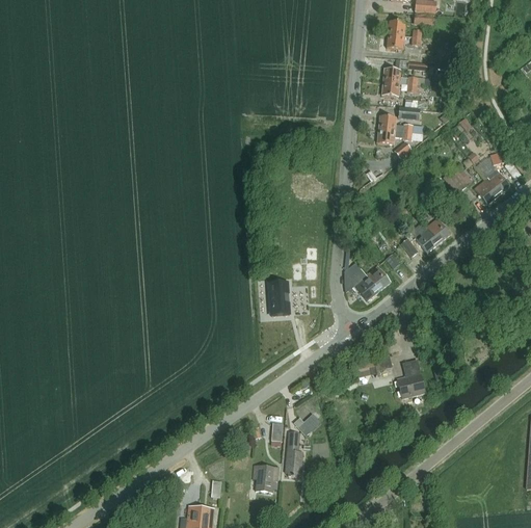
[(435,1),(426,0),(416,0),(415,10),(435,12),(435,1)]
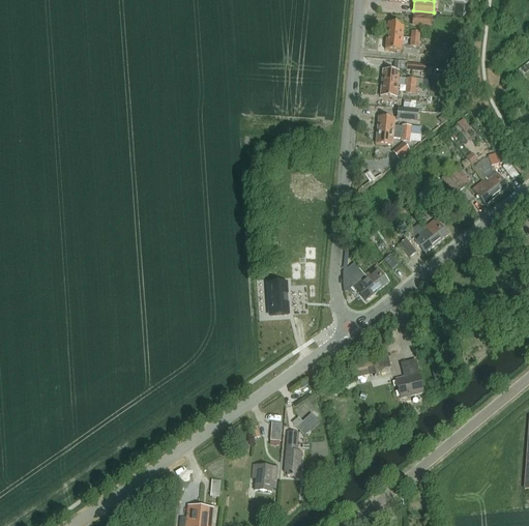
[(413,24),(433,25),(433,15),(414,13),(413,24)]
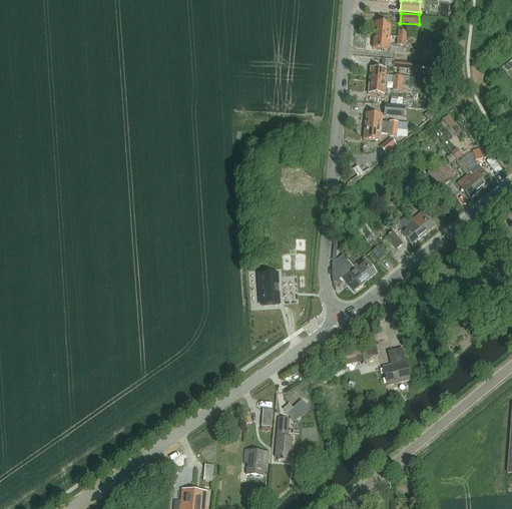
[(390,32),(391,19),(376,18),(375,31),(390,32)]
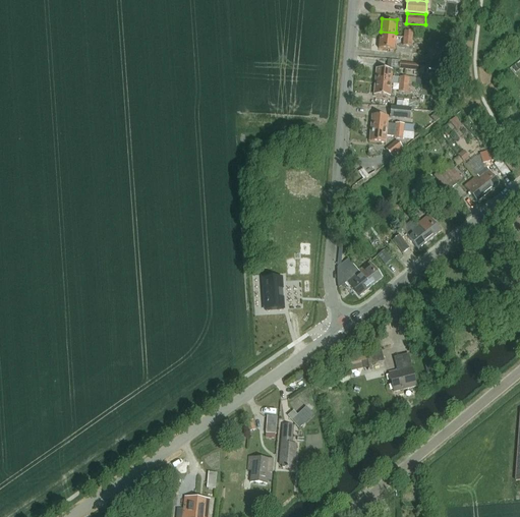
[(394,46),(396,33),(381,32),(379,44),(394,46)]
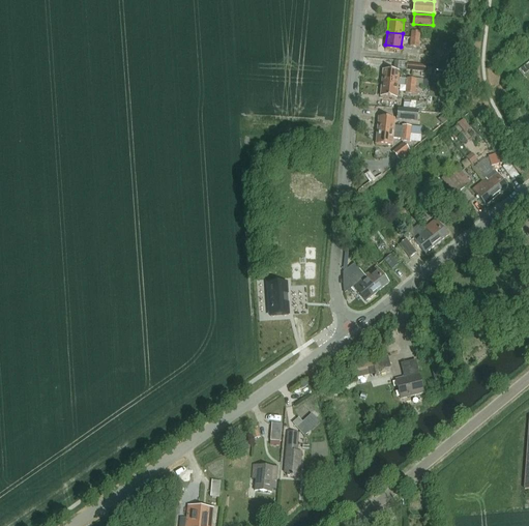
[(408,42),(417,44),(418,35),(409,34),(408,42)]
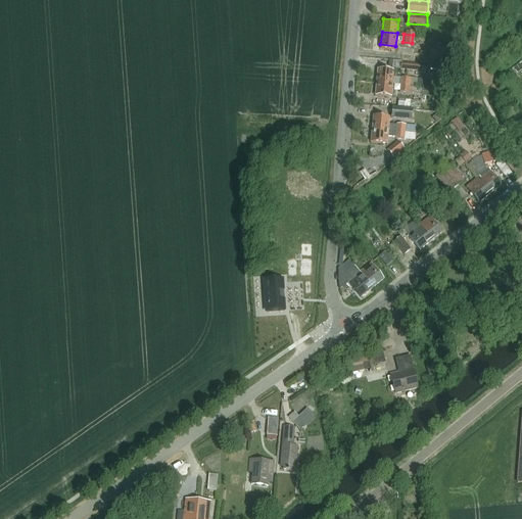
[(400,66),(419,68),(420,61),(401,59),(400,66)]
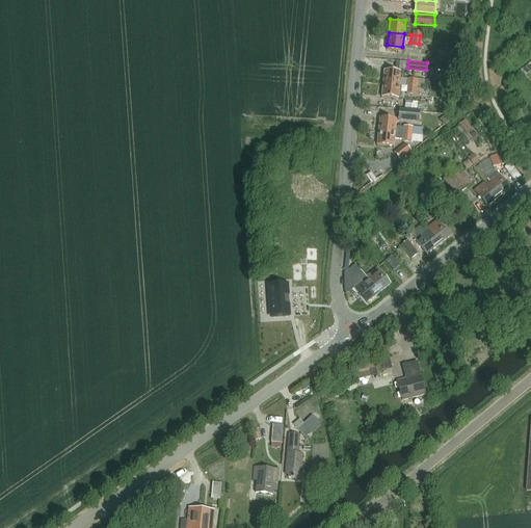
[(399,76),(400,68),(386,67),(383,79),(399,81),(399,76)]
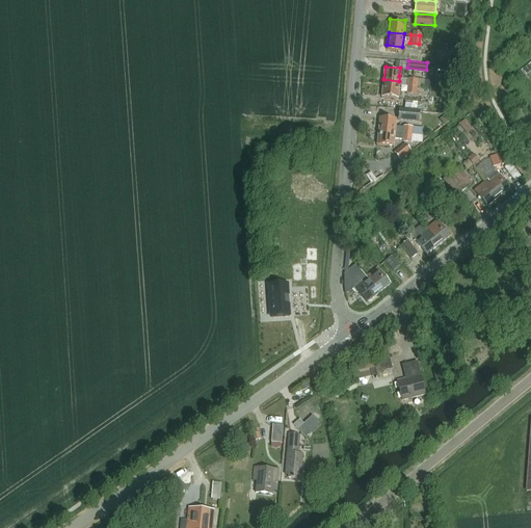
[(398,95),(399,81),(383,79),(382,93),(398,95)]
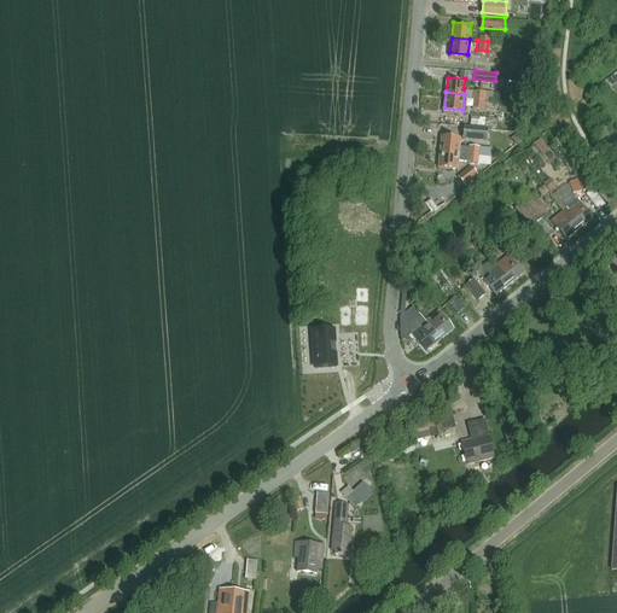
[(484,98),(484,97),(473,95),(472,105),(483,106),(484,98)]
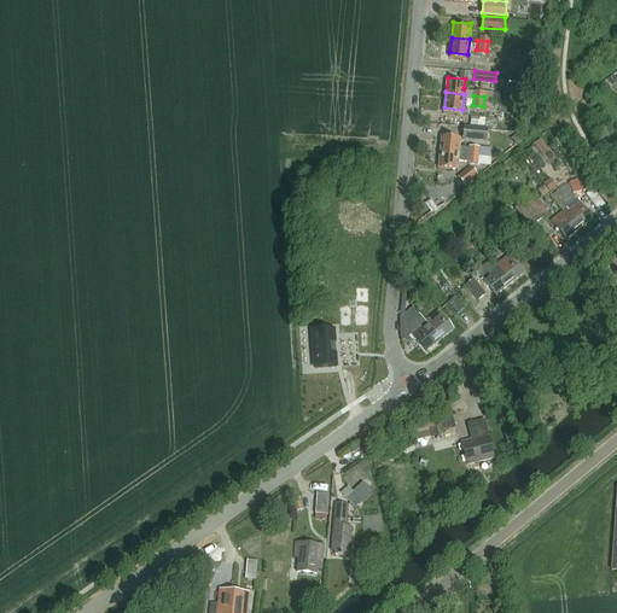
[(470,114),(469,123),(483,124),(484,115),(470,114)]
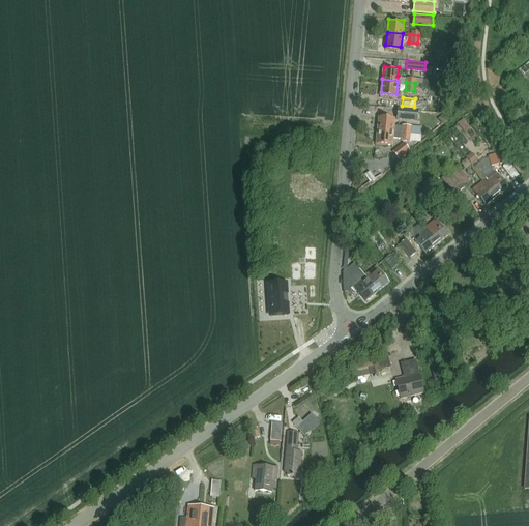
[(416,118),(417,109),(397,107),(395,116),(416,118)]
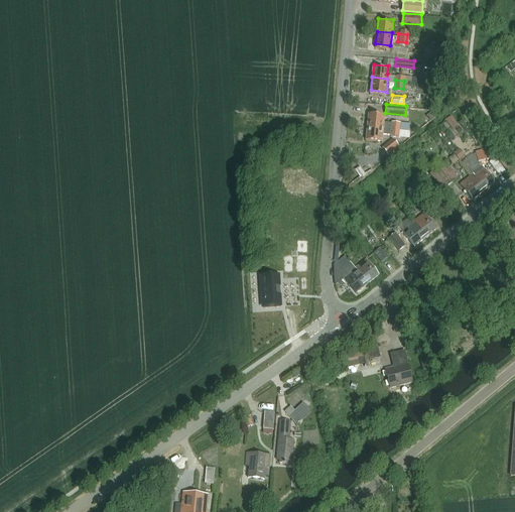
[(367,124),(399,127),(400,120),(391,119),(391,121),(383,120),(384,113),(368,111),(367,124)]
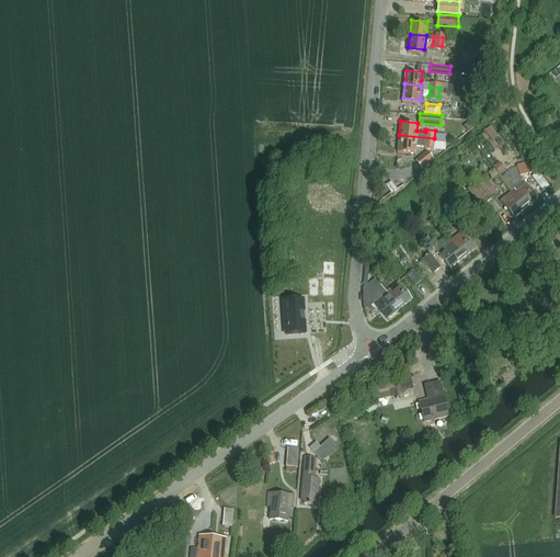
[(490,123),(483,127),(491,136),(496,132),(490,123)]
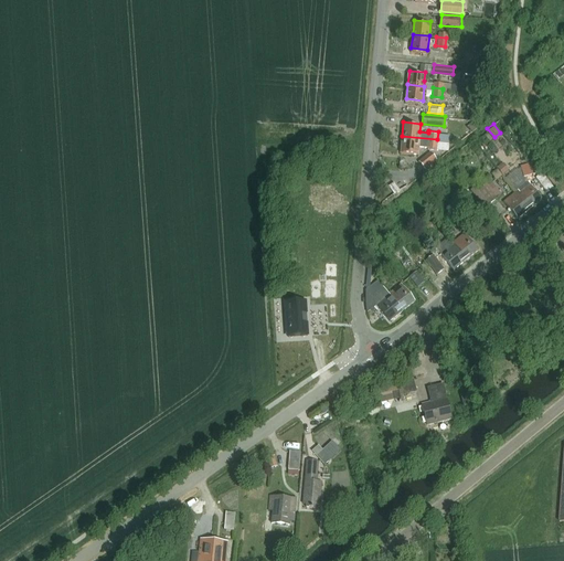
[(436,148),(437,139),(402,136),(400,150),(417,152),(418,145),(427,146),(426,147),(436,148)]
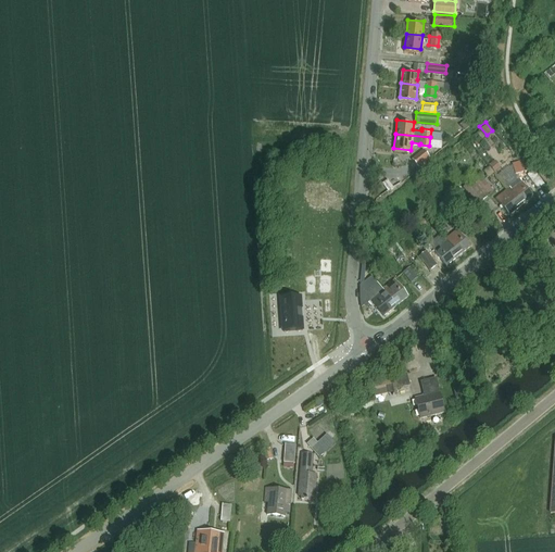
[(421,147),(411,155),(416,163),(428,154),(421,147)]
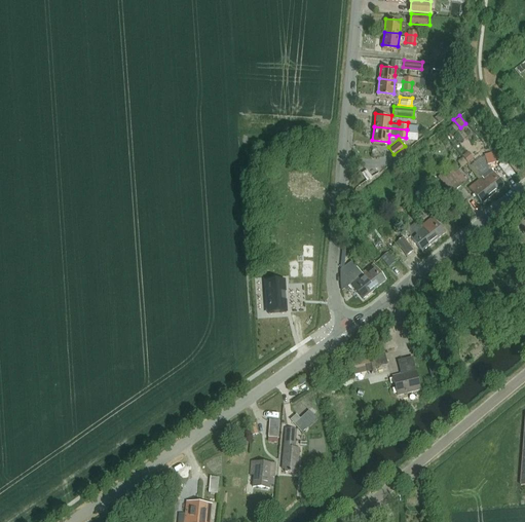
[(462,153),(467,159),(473,155),(469,149),(462,153)]
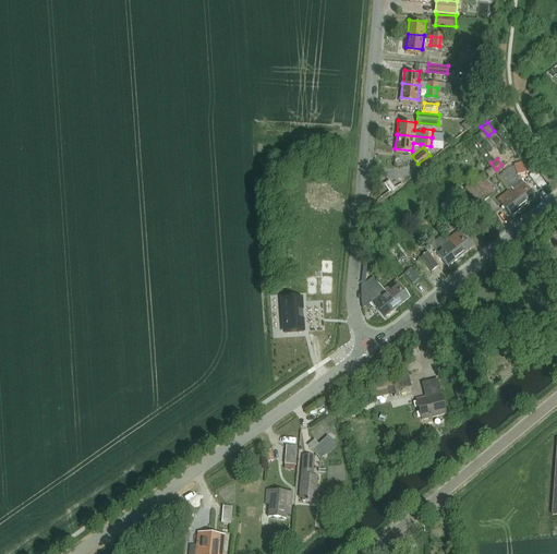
[(517,171),(528,169),(525,159),(515,161),(517,171)]
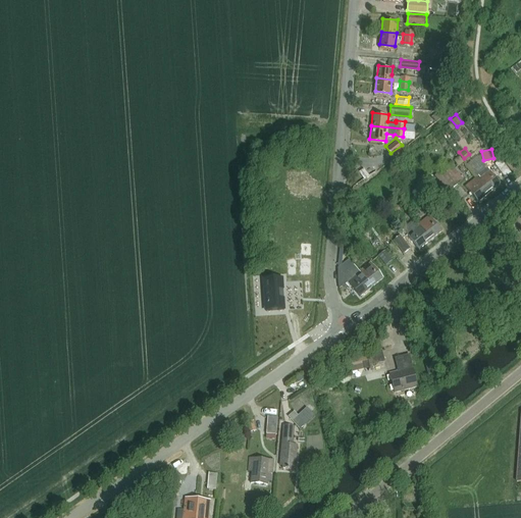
[(496,157),(501,166),(508,161),(503,153),(496,157)]
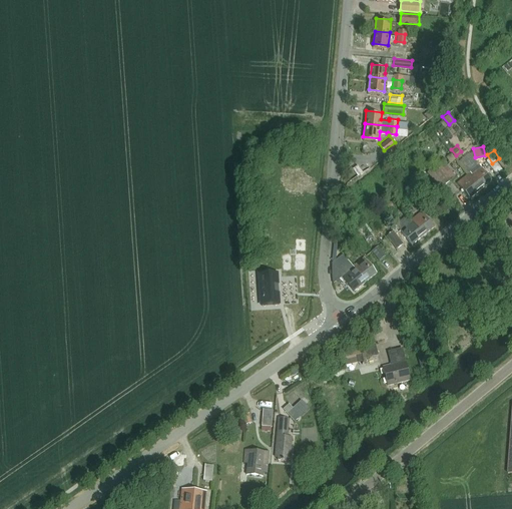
[(443,158),(427,171),(439,186),(455,174),(443,158)]
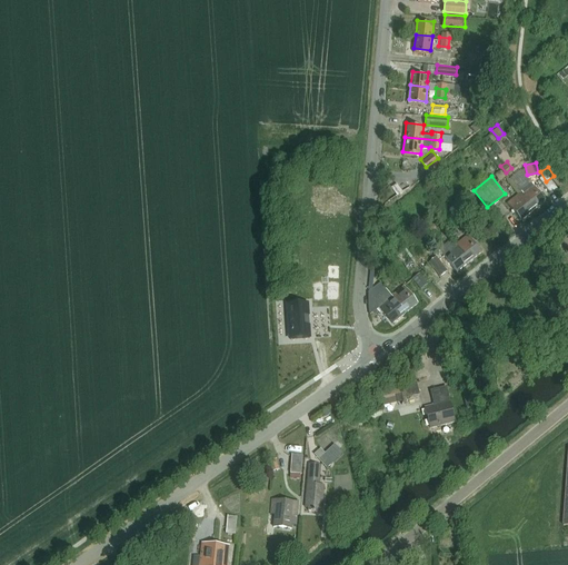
[(534,207),(545,198),(531,181),(520,190),(534,207)]
